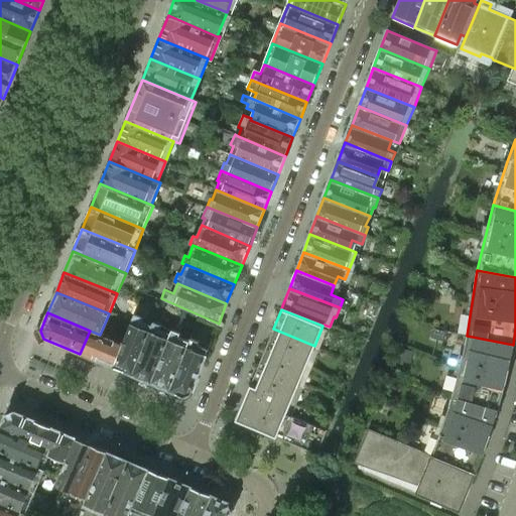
[(129,375),(148,331),(138,327),(141,317),(133,314),(122,344),(112,367),(129,375)]
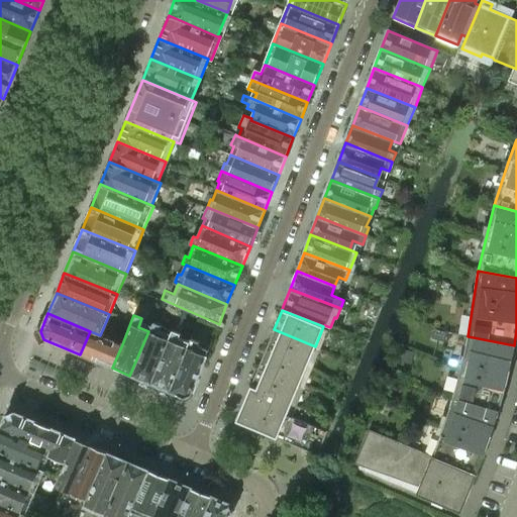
[(149,383),(169,334),(159,330),(160,327),(150,324),(148,331),(129,376),(149,383)]
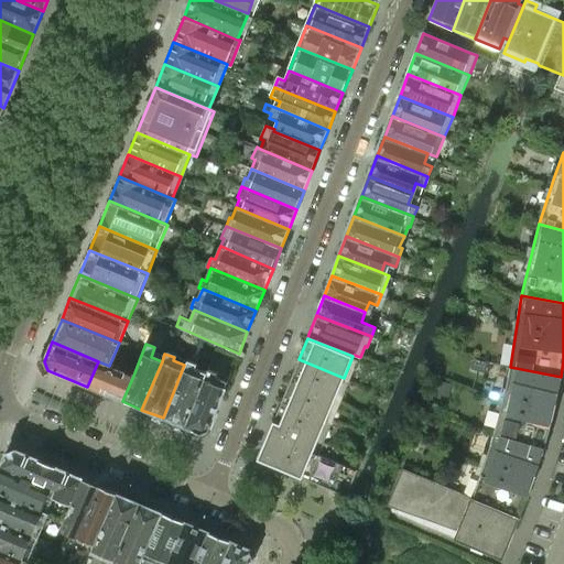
[(335,399),(344,378),(299,359),(290,380),(335,399)]
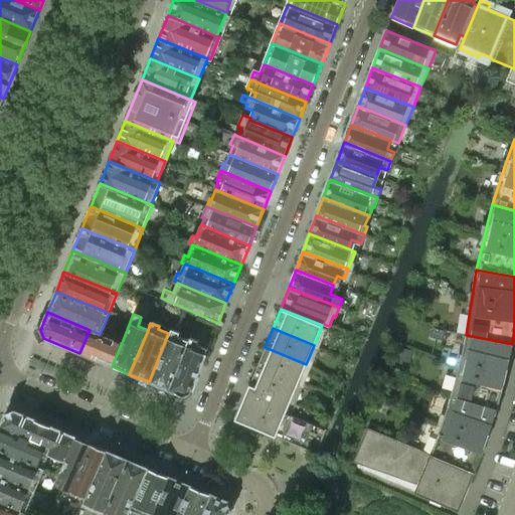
[(168,389),(188,342),(176,337),(178,334),(177,334),(178,332),(170,329),(168,333),(149,381),(168,389)]
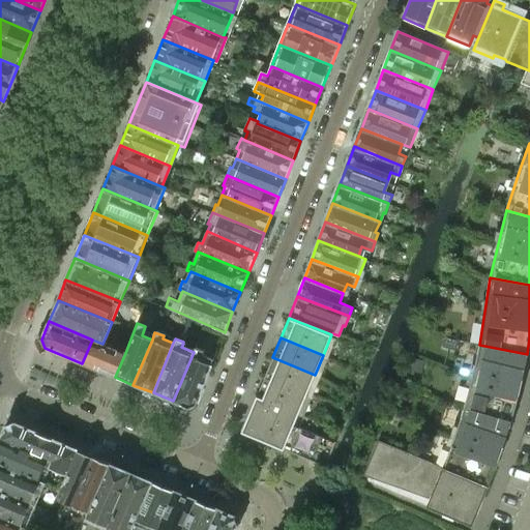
[(445,339),(443,347),(454,350),(458,342),(445,339)]
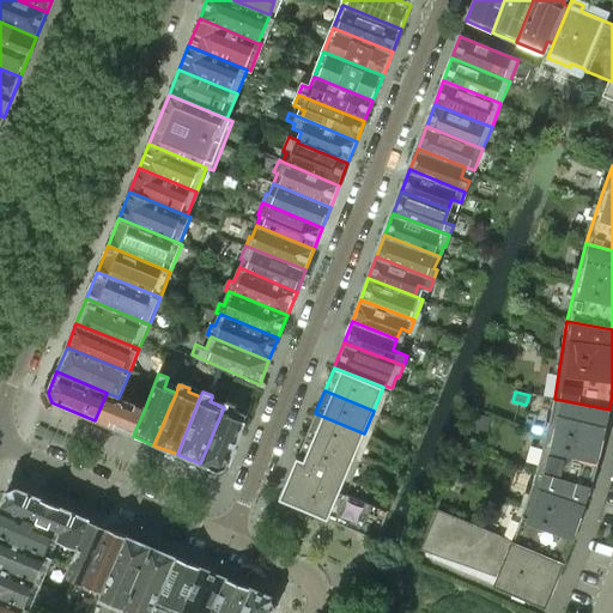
[(133,436),(145,408),(119,398),(107,393),(95,420),(133,436)]
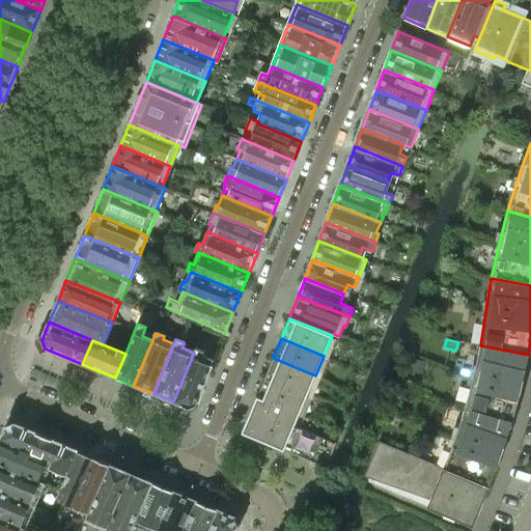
[(512,423),(524,378),(528,355),(480,345),(470,388),(465,409),(512,423)]
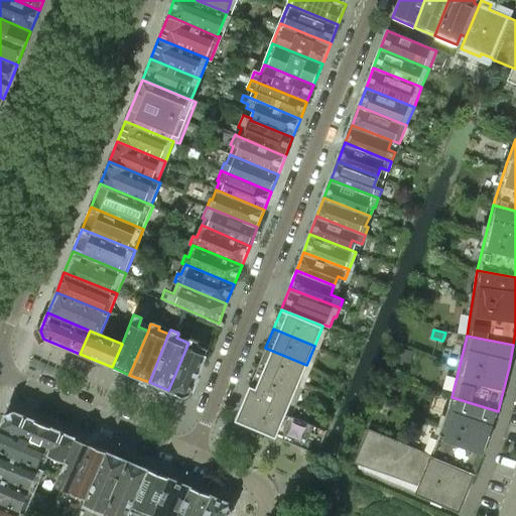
[(190,394),(208,350),(197,345),(199,343),(189,339),(188,343),(168,390),(182,397),(190,394)]
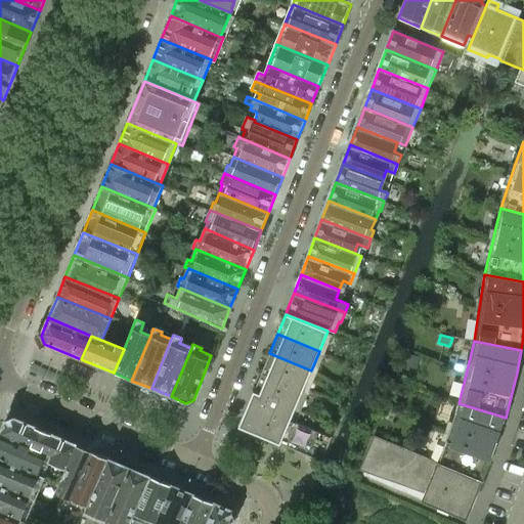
[(303,391),(311,370),(269,353),(261,374),(303,391)]
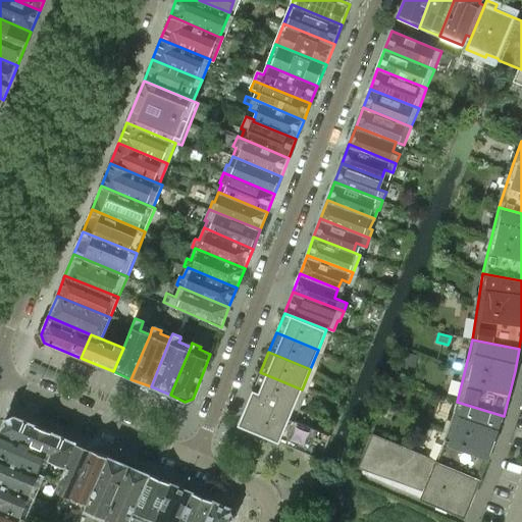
[(404,352),(400,363),(413,367),(416,356),(404,352)]
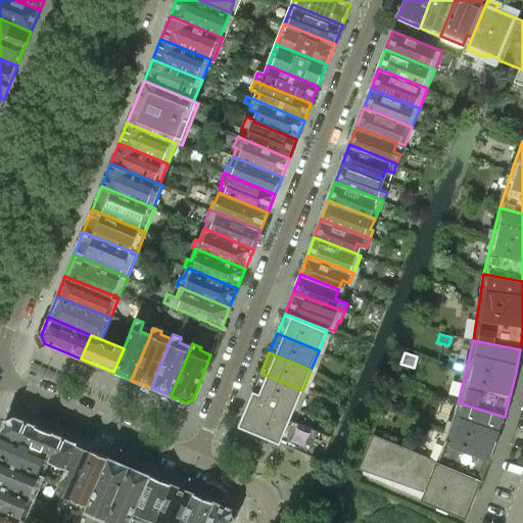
[(294,409),(302,390),(260,373),(252,391),(294,409)]
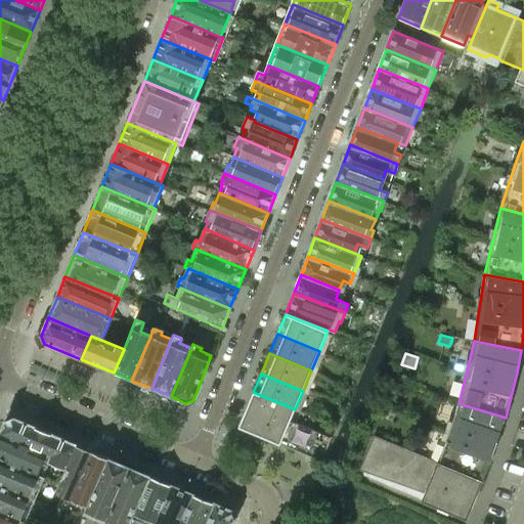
[(332,437),(291,420),(295,409),(253,392),(238,427),(321,462),(332,437)]
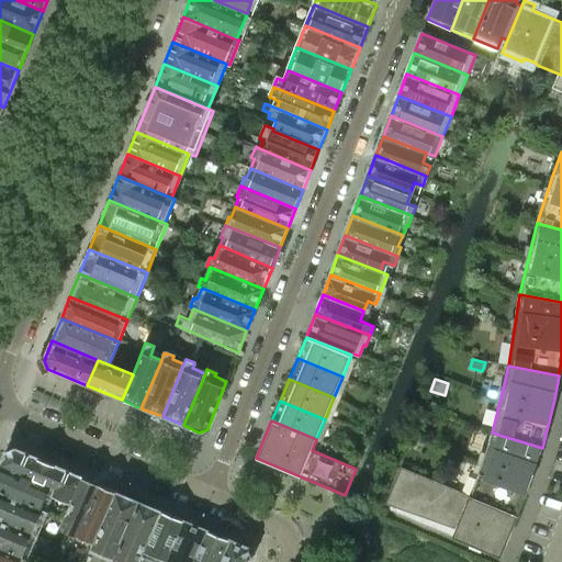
[(517,517),(542,448),(492,433),(478,476),(469,496),(470,496),(517,517)]
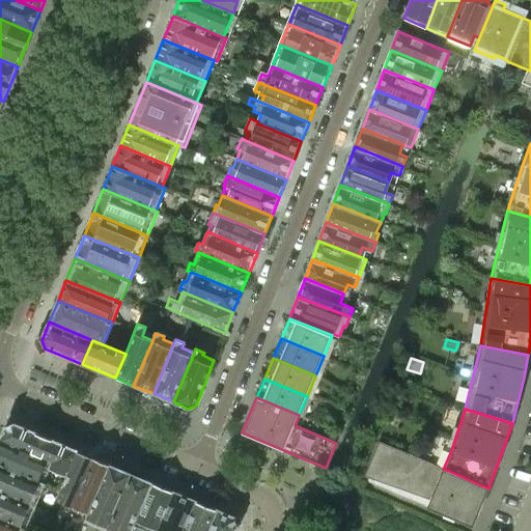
[(77,450),(14,423),(5,426),(0,440),(52,462),(50,468),(66,474),(77,450)]
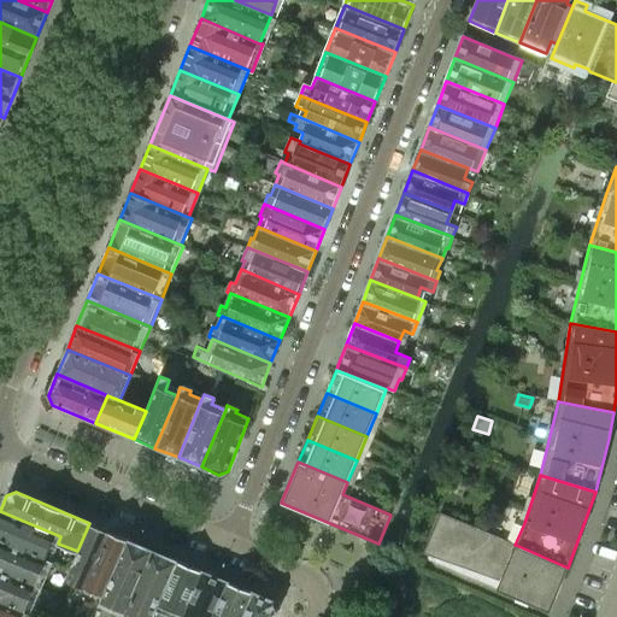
[(60,536),(0,511),(0,539),(45,557),(48,546),(56,550),(58,544),(60,536)]
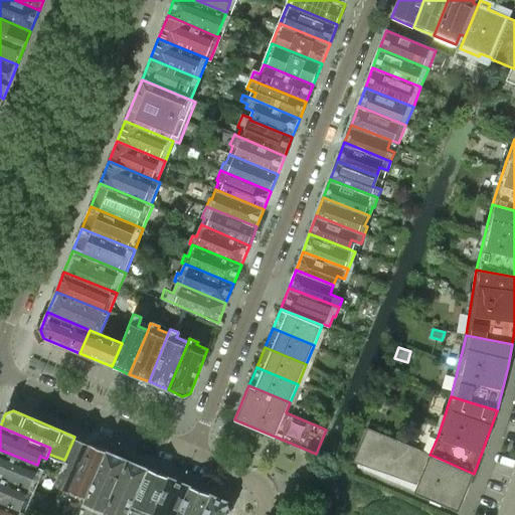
[(474,474),(431,455),(430,455),(367,428),(353,463),(417,485),(414,492),(459,510),(474,474)]
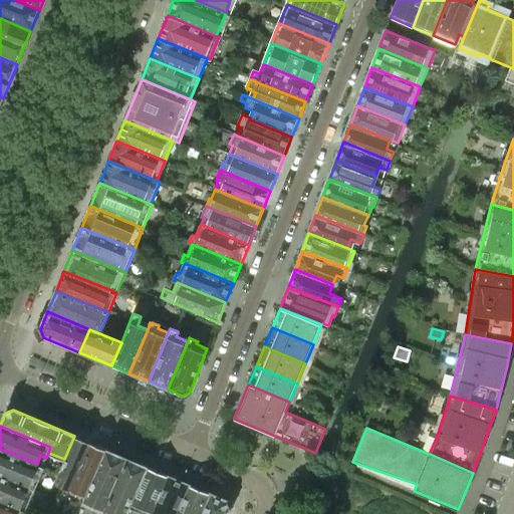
[(71,491),(90,443),(74,436),(64,459),(58,473),(62,475),(58,486),(71,491)]
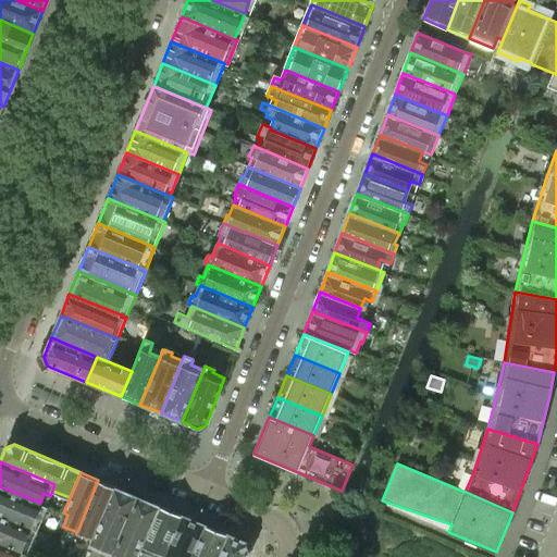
[(94,540),(115,487),(98,480),(77,532),(94,540)]
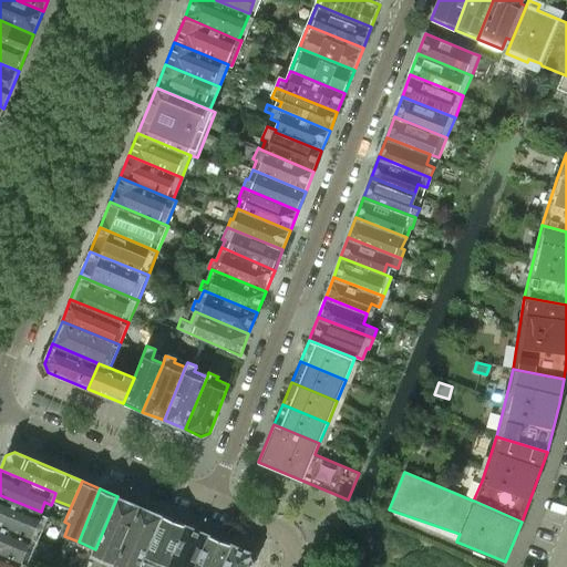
[(48,515),(41,512),(0,495),(0,523),(39,538),(48,515)]
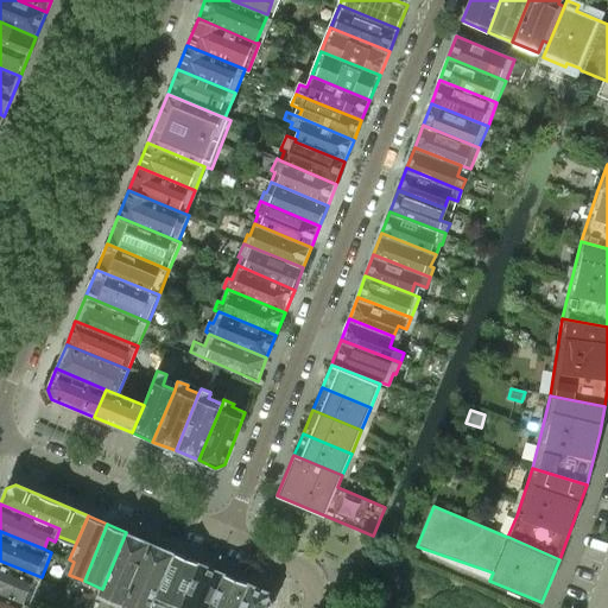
[(124,605),(150,542),(126,532),(102,589),(100,595),(124,605)]
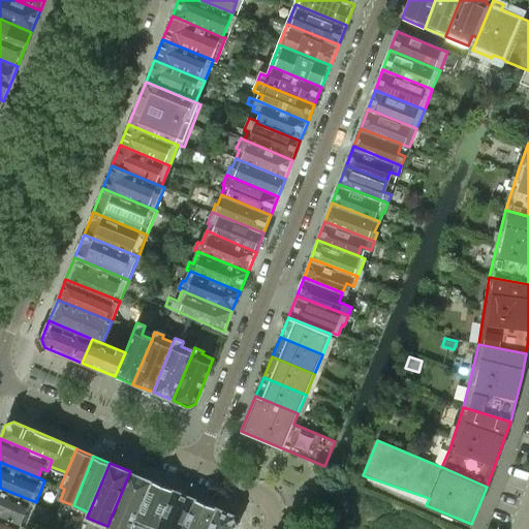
[(129,528),(130,526),(150,480),(130,471),(107,526),(114,528),(129,528)]
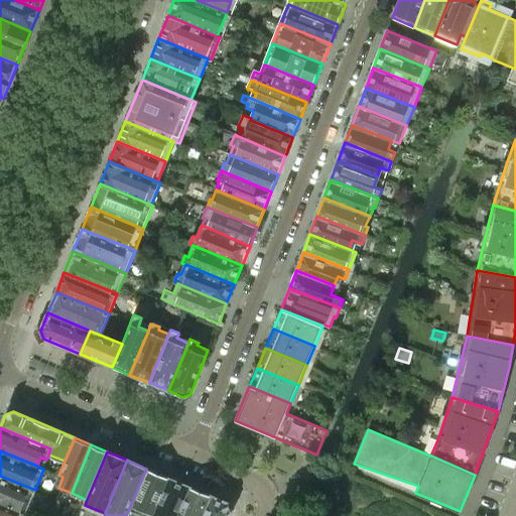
[(134,515),(151,515),(167,478),(146,469),(127,513),(134,515)]
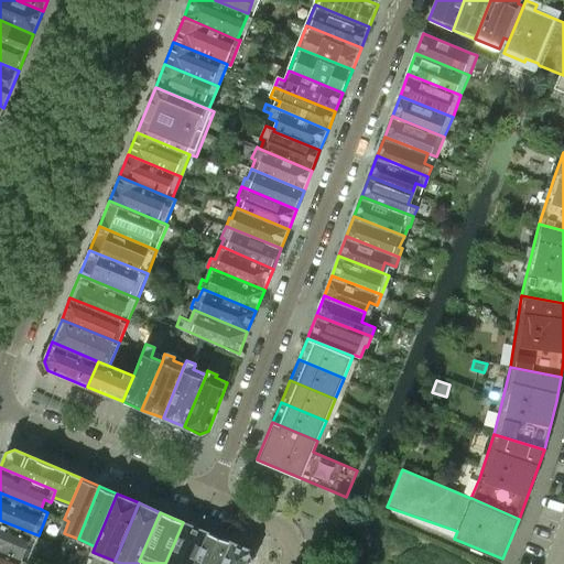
[(39,535),(0,520),(0,549),(23,559),(28,561),(39,535)]
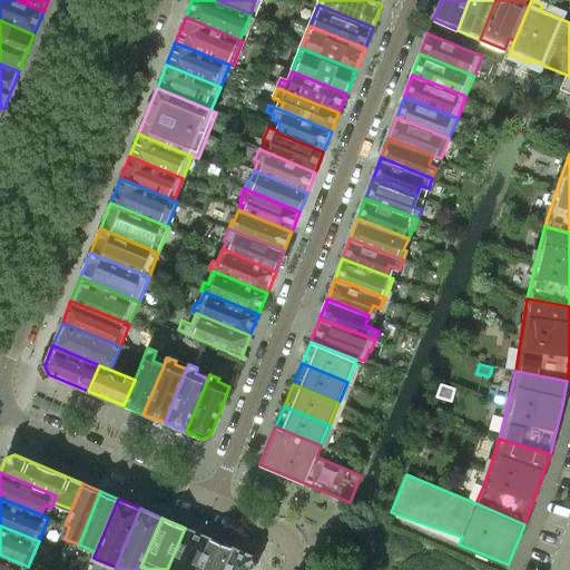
[(195,569),(208,537),(185,528),(167,569),(195,569)]
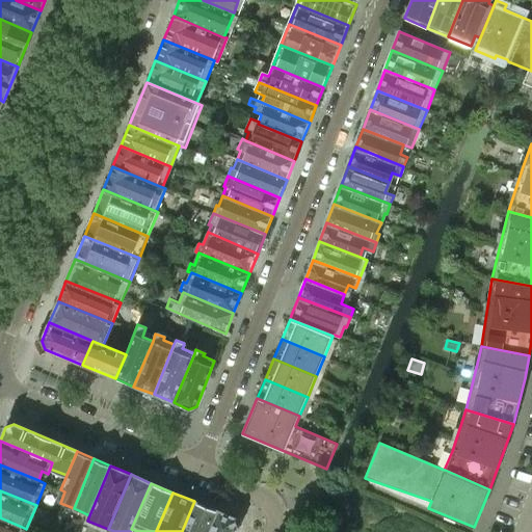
[(207,531),(217,510),(194,501),(182,531),(207,531)]
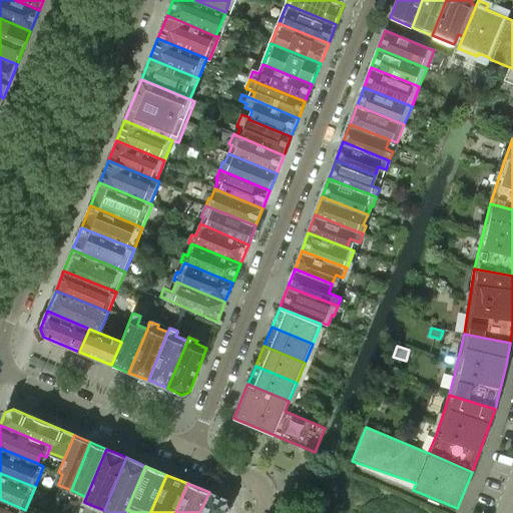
[(227,512),(230,508),(227,500),(209,492),(199,512),(227,512)]
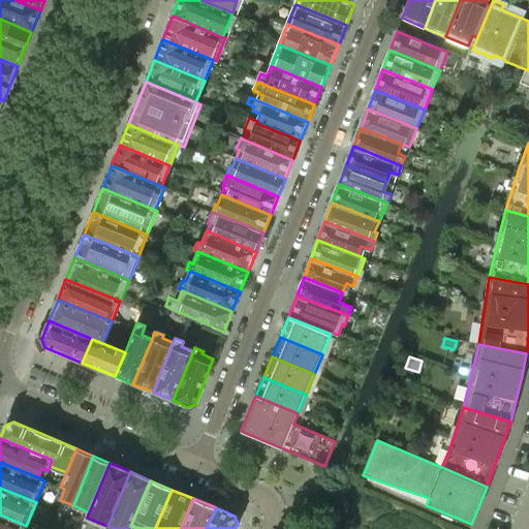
[(27,528),(28,527),(26,526),(22,524),(0,515),(0,528),(27,528)]
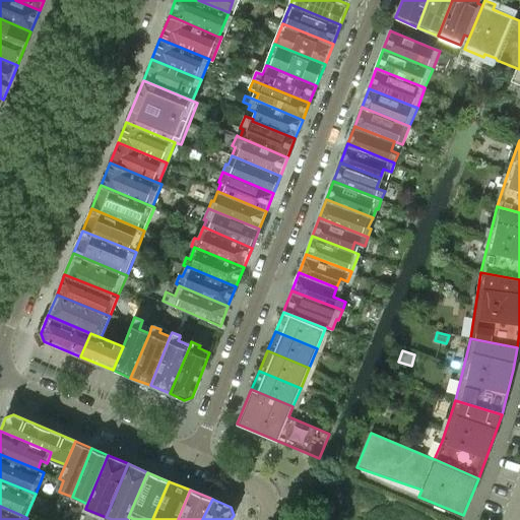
All buildings are outlined.
